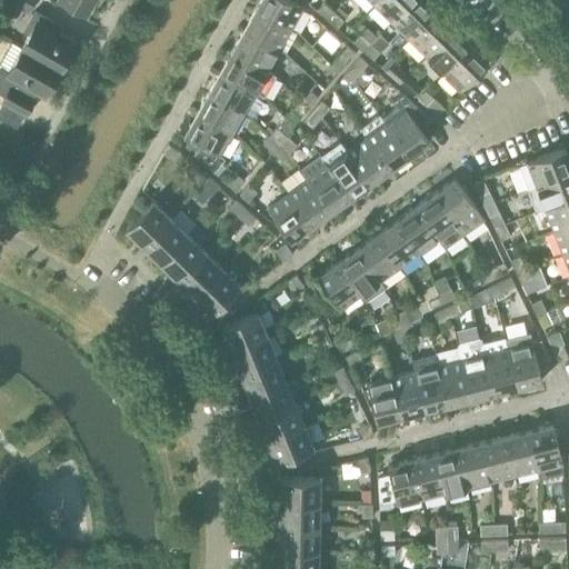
[(33,0),(7,0),(28,11),(33,0)]
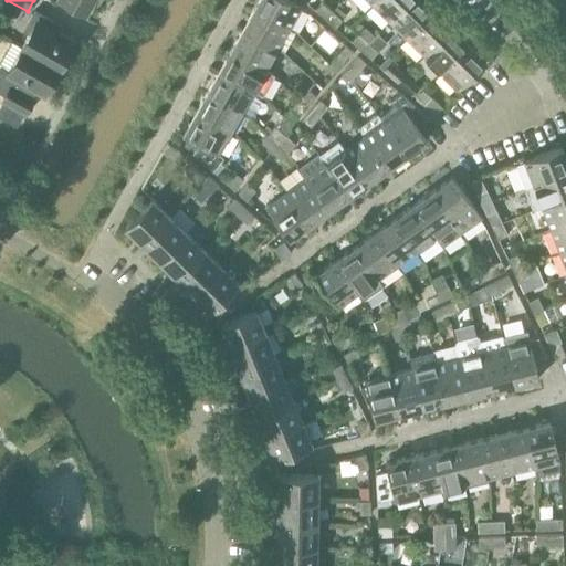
[(100,0),(62,0),(86,13),(92,2),(97,4),(100,0)]
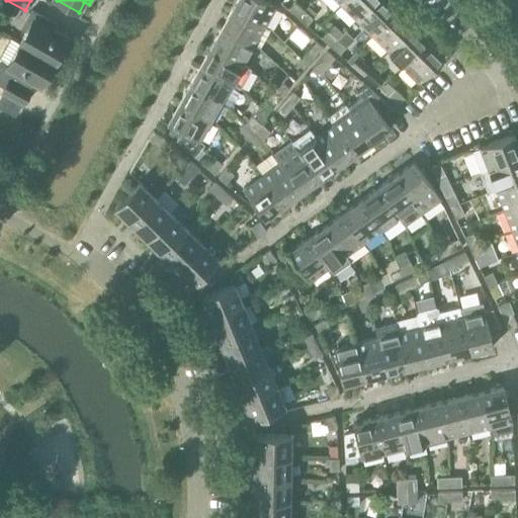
[(264,0),(237,0),(233,8),(264,26),(275,6),(264,0)]
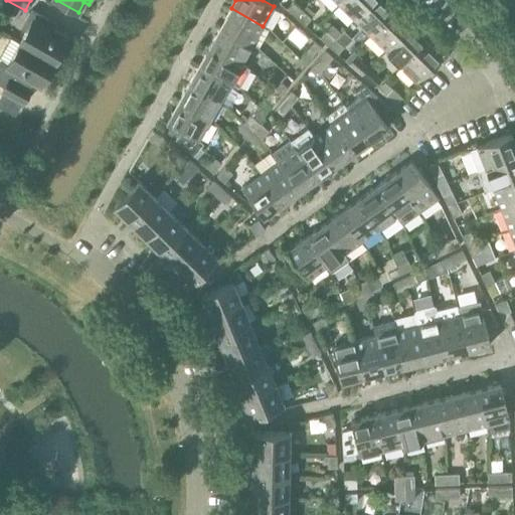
[(343,0),(339,4),(355,19),(372,0),(343,0)]
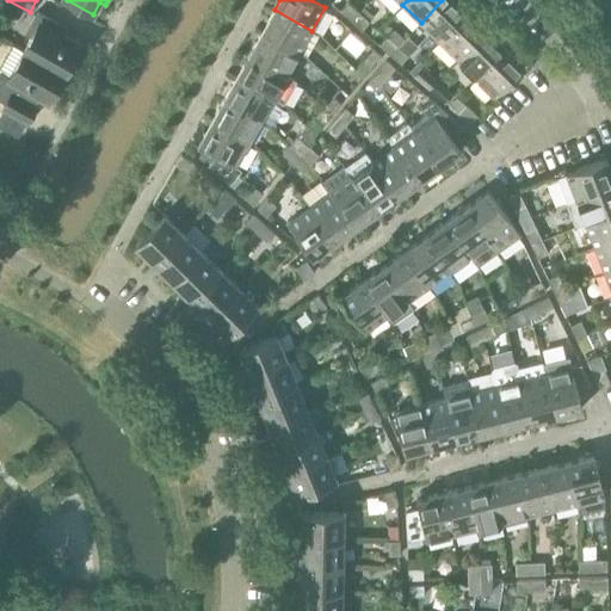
[(442,0),(421,23),(439,41),(469,10),(458,0),(442,0)]
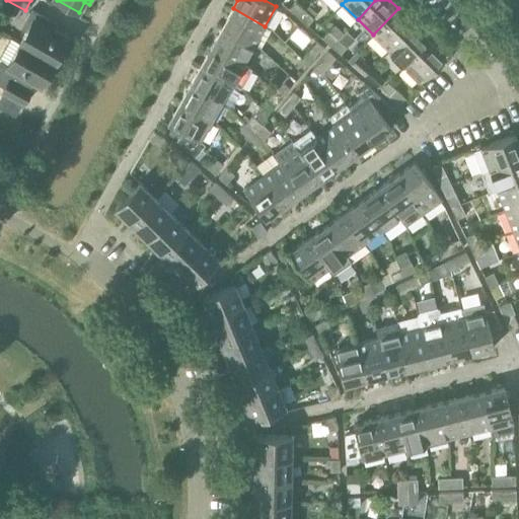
[(305,10),(296,2),(290,9),(299,17),(305,10)]
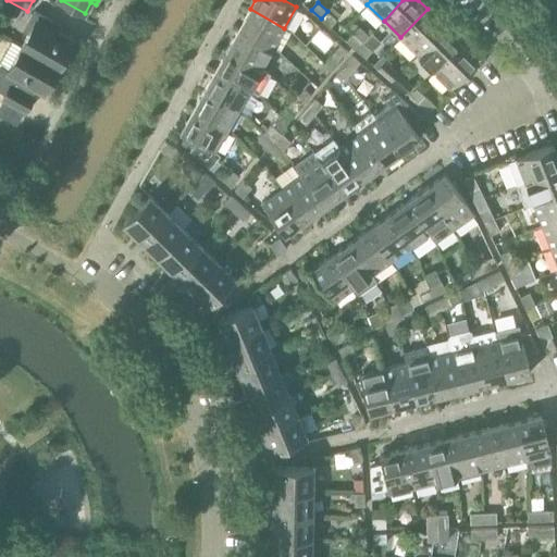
[(250,9),(238,28),(273,48),(284,28),(250,9)]
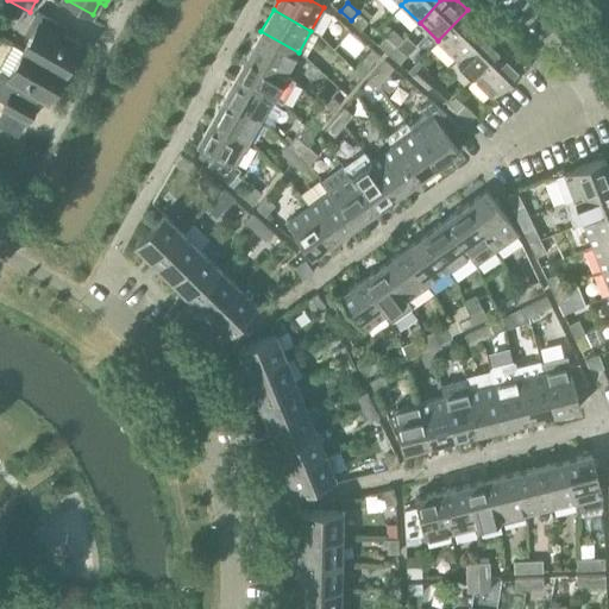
[(438,41),(456,58),(485,27),(468,10),(438,41)]
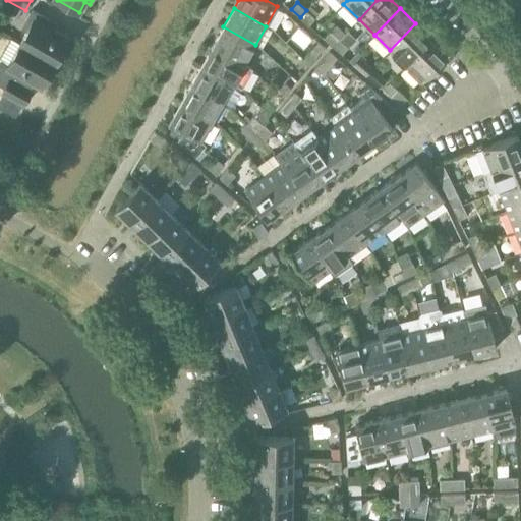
[(29,32),(21,44),(55,62),(58,58),(61,59),(69,45),(66,43),(69,38),(47,25),(50,19),(34,10),(23,29),(29,32)]
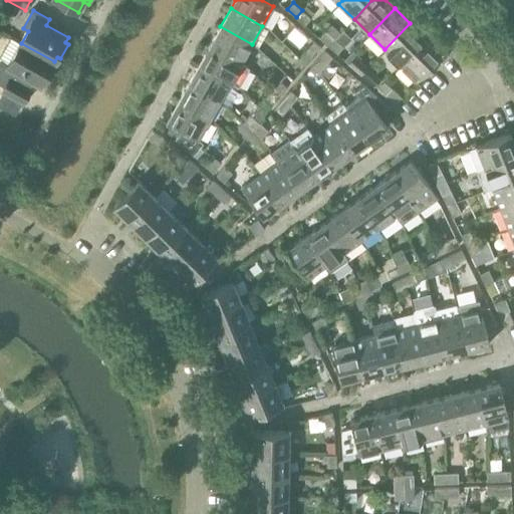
[(310,17),(302,10),(296,17),(304,24),(310,17)]
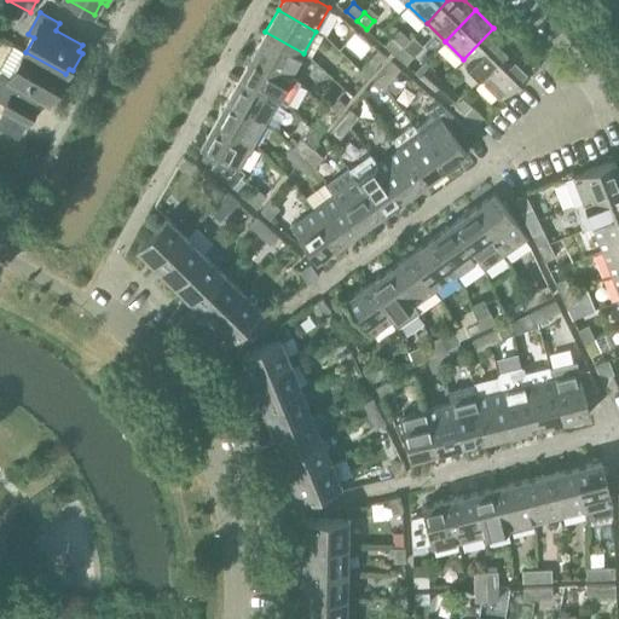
[(463,59),(482,77),(513,46),(493,28),(463,59)]
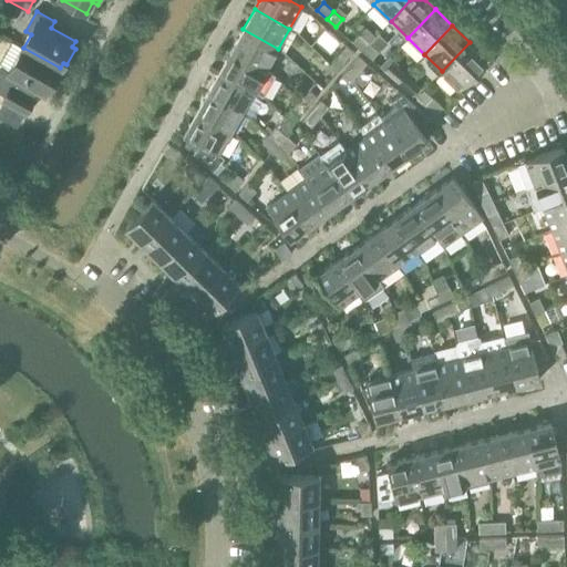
[(266,70),(278,49),(243,29),(232,50),(266,70)]
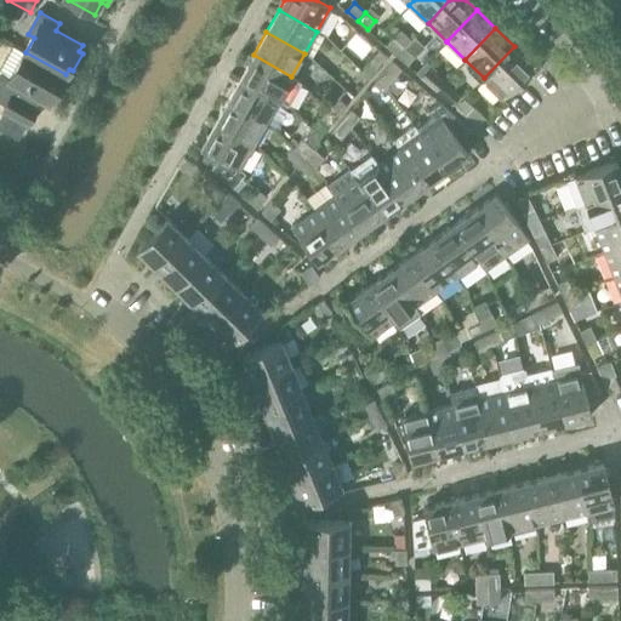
[(405,47),(393,36),(386,45),(397,55),(405,47)]
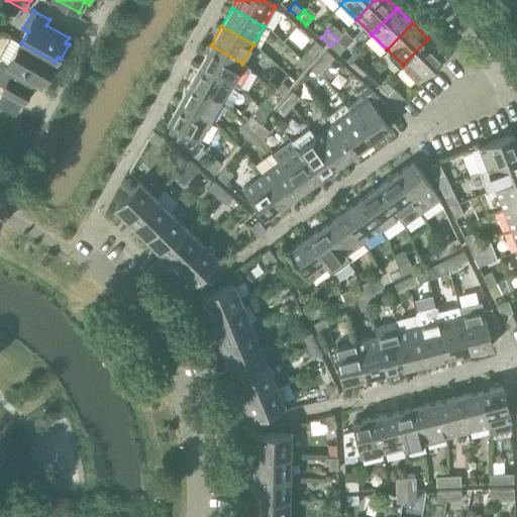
[(444,55),(428,38),(403,65),(419,81),(444,55)]
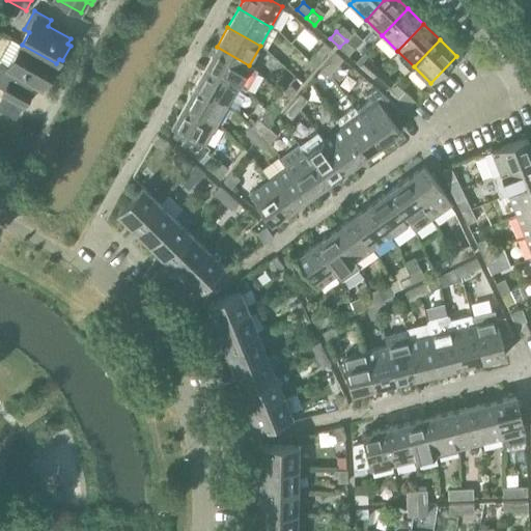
[(355,48),(346,40),(339,47),(348,55),(355,48)]
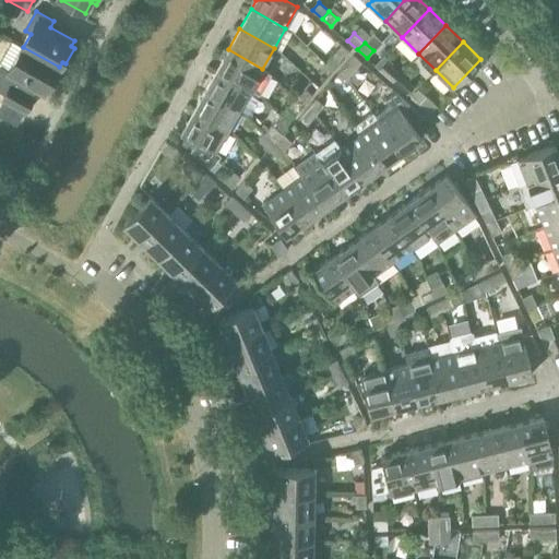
[(342,45),(334,55),(341,61),(349,51),(342,45)]
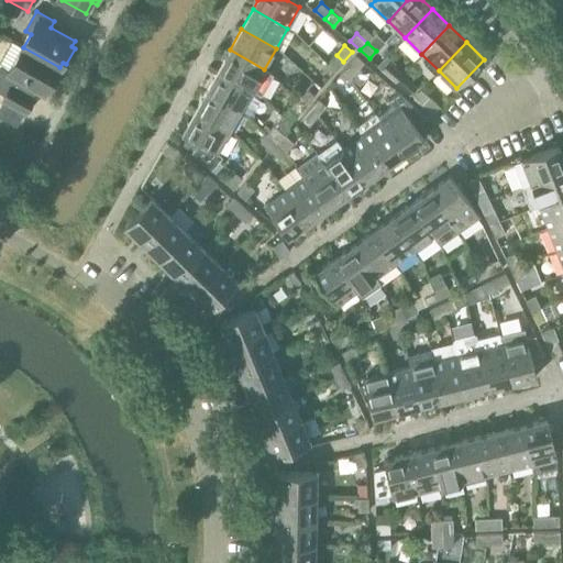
[(57,73),(59,67),(23,47),(9,72),(1,68),(0,69),(0,90),(7,95),(4,100),(25,112),(33,98),(29,96),(33,88),(44,95),(47,89),(51,90),(59,75),(57,73)]
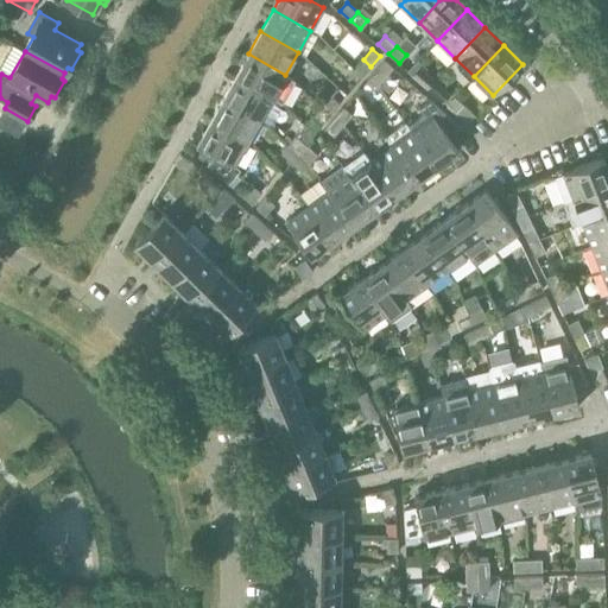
[(248,54),(235,76),(272,97),(273,97),(283,102),(295,80),(285,75),(248,54)]
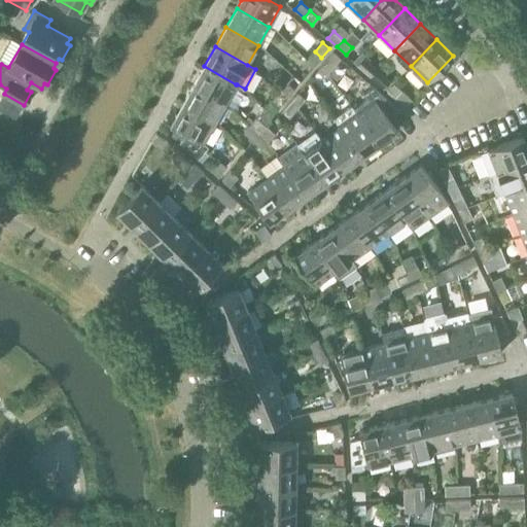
[(307,61),(314,67),(321,58),(315,51),(307,61)]
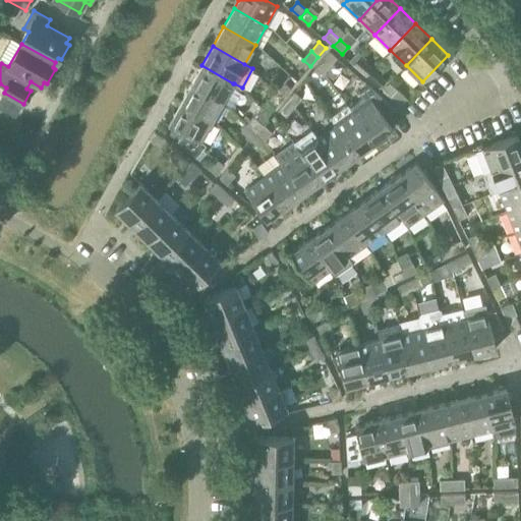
[(330,52),(323,60),(330,66),(337,58),(330,52)]
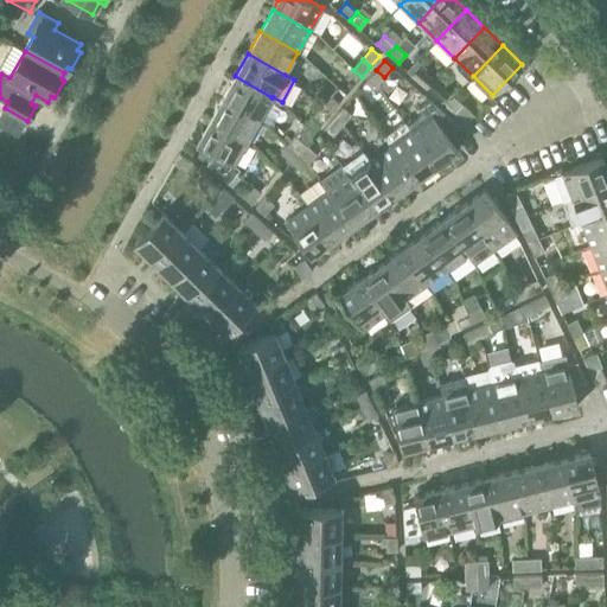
[(384,77),(376,70),(365,81),(374,89),(384,77)]
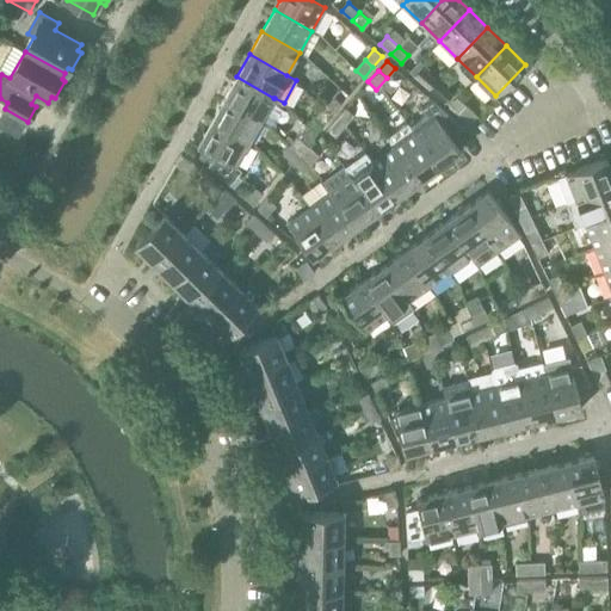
[(426,71),(420,78),(419,79),(430,87),(437,80),(426,71)]
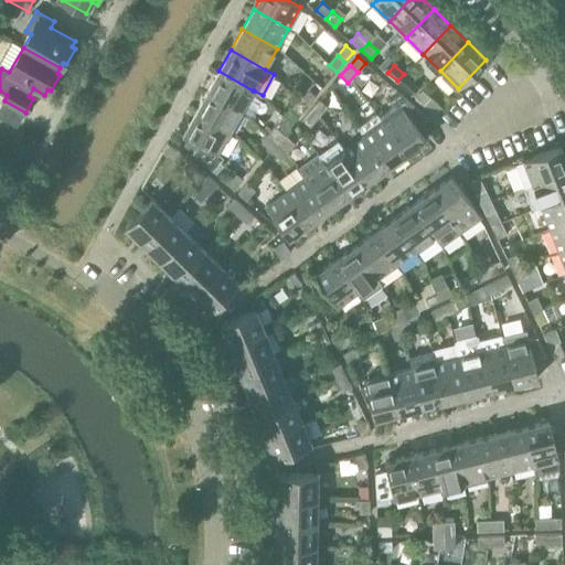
[(253,91),(219,71),(206,92),(242,110),(253,91)]
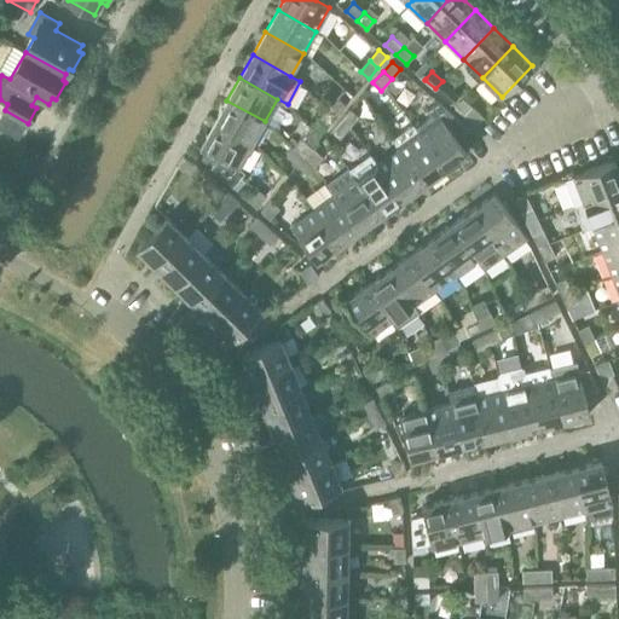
[(453,91),(443,81),(435,88),(446,99),(453,91)]
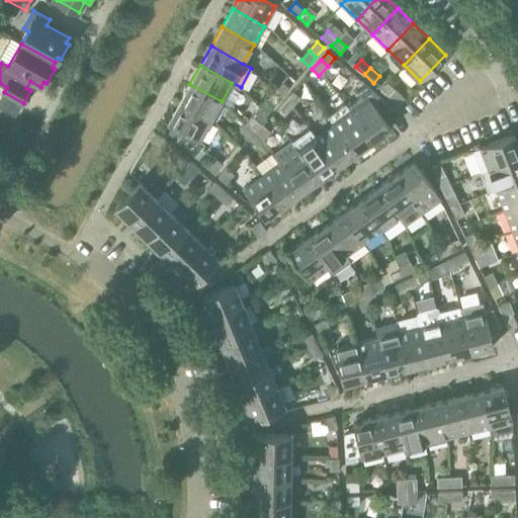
[(274,90),(282,96),(289,88),(282,81),(274,90)]
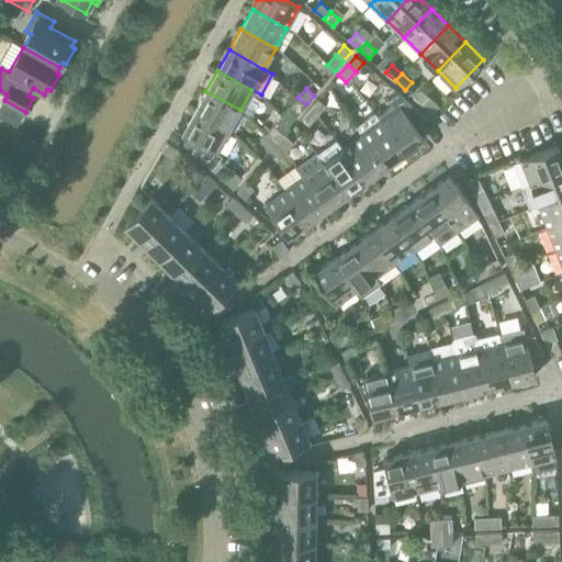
[(229,131),(240,110),(205,91),(194,111),(229,131)]
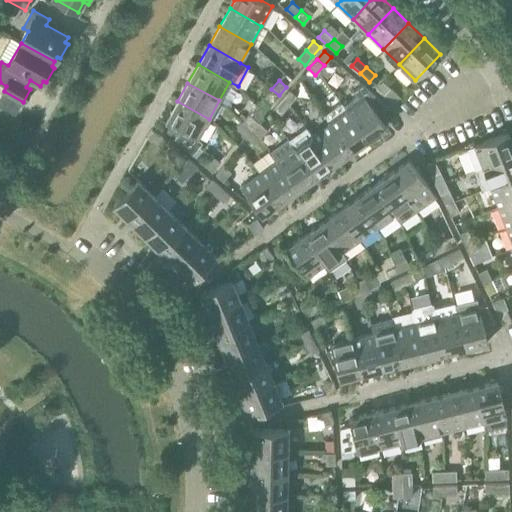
[(361,100),(347,110),(368,139),(386,127),(367,101),(375,95),(363,84),(354,91),(361,100)]
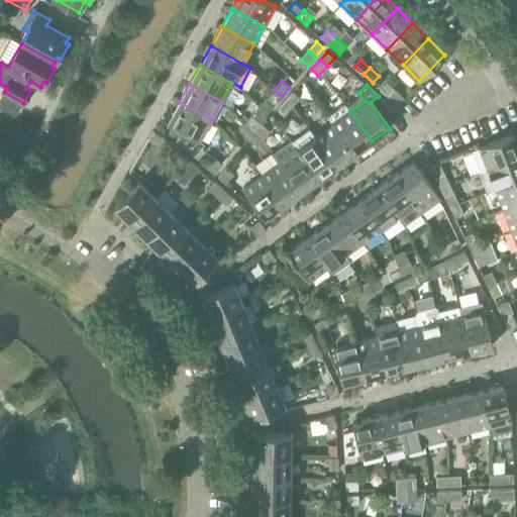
[(403,97),(394,89),(388,96),(397,104),(403,97)]
